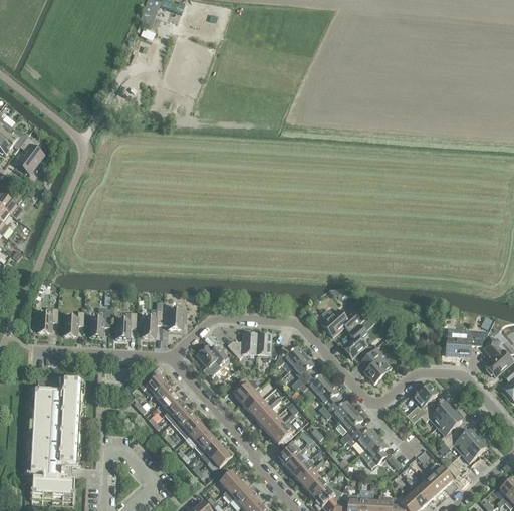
[(174,5),(160,0),(149,0),(140,22),(147,24),(151,14),(153,15),(158,3),(160,4),(159,5),(177,13),(181,4),(175,2),(174,5)]
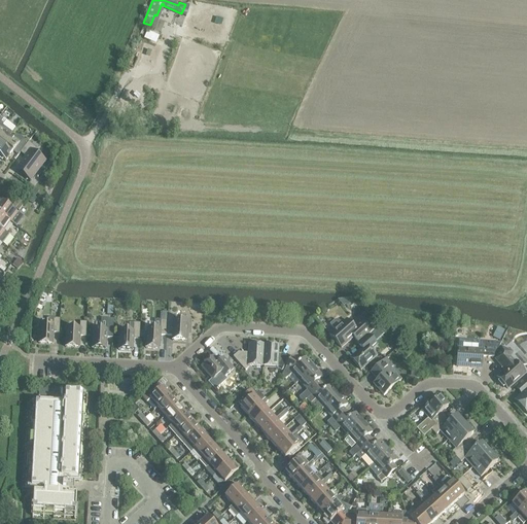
[(0,145),(8,134),(11,130),(2,123),(3,121),(1,119),(2,117),(0,115),(0,145)]
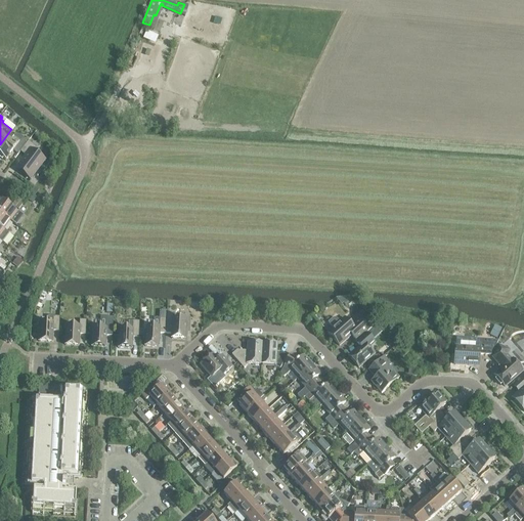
[(18,152),(19,149),(28,138),(23,134),(23,135),(19,132),(17,132),(15,132),(13,133),(11,135),(8,133),(0,144),(0,154),(5,158),(13,147),(18,152)]
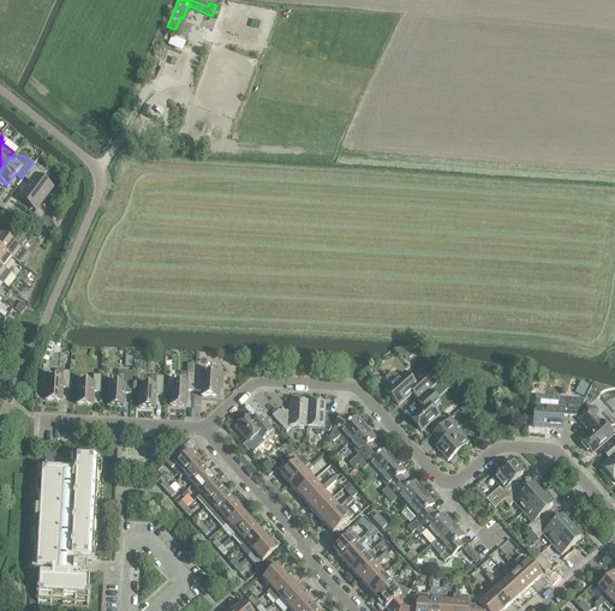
[(33,162),(23,175),(30,180),(19,195),(36,207),(53,186),(39,175),(42,171),(33,162)]
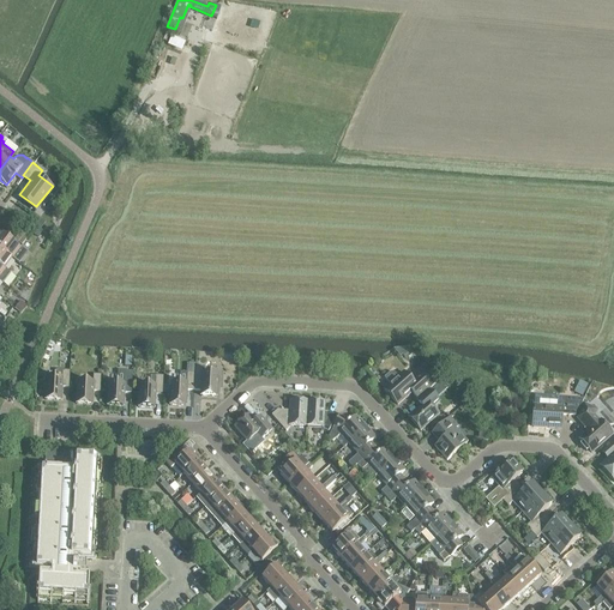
[(14,237),(22,242),(26,236),(19,230),(14,237)]
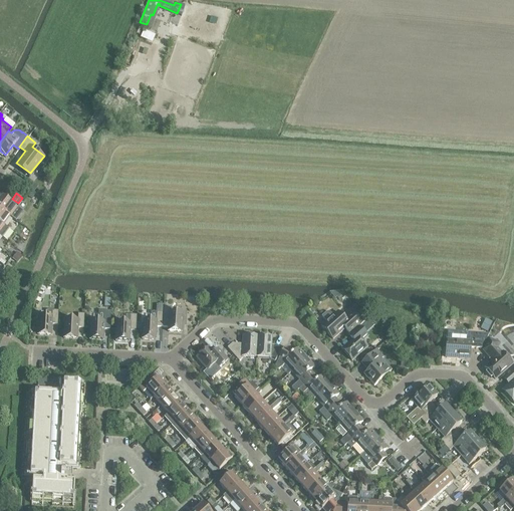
[(0,206),(10,214),(17,205),(3,194),(0,197),(0,206)]
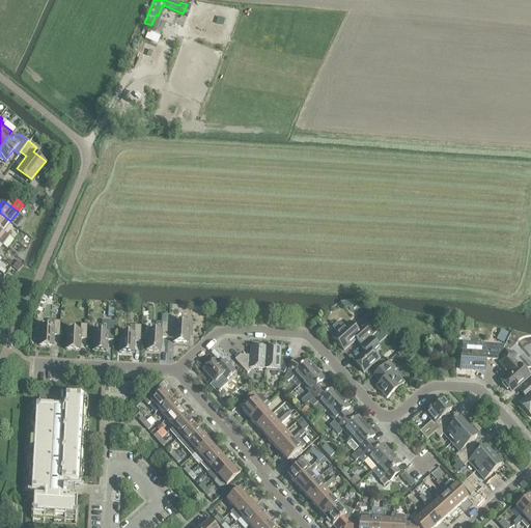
[(0,213),(0,227),(3,230),(10,221),(0,213)]
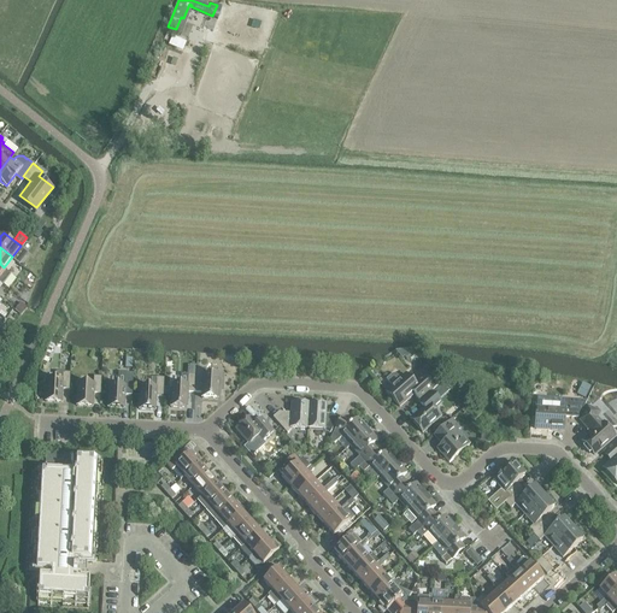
[(441,379),(427,364),(418,371),(421,373),(413,381),(405,371),(399,376),(397,372),(394,372),(392,372),(387,377),(392,383),(386,389),(399,404),(413,392),(419,399),(441,379)]
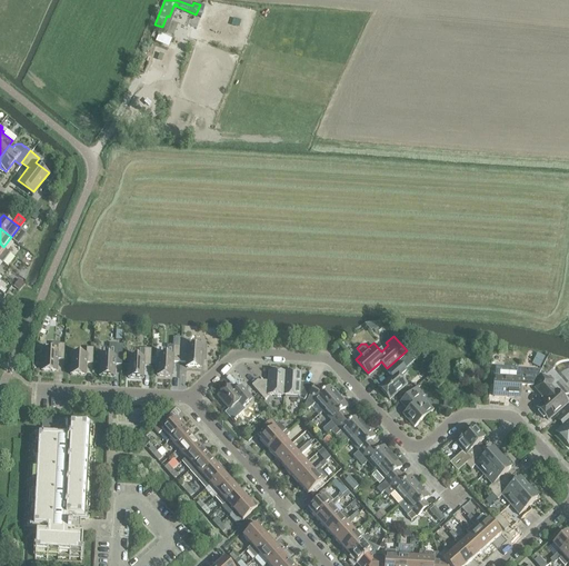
[(180,344),(179,359),(186,360),(186,365),(200,365),(201,345),(187,344),(188,337),(180,337),(180,344)]
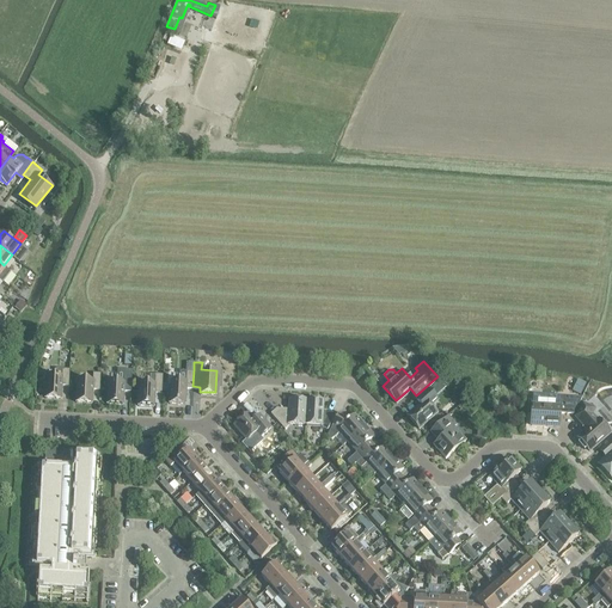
[(69,367),(55,366),(55,374),(47,373),(46,395),(61,397),(61,382),(68,384),(69,367)]
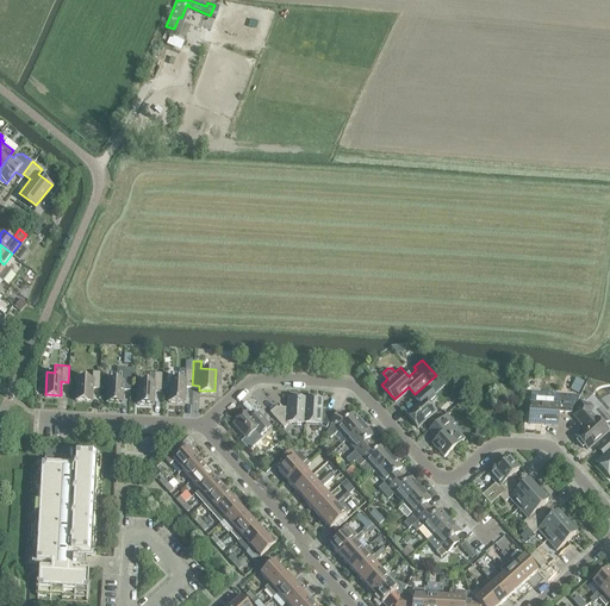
[(106,400),(123,401),(123,387),(130,388),(131,366),(117,366),(116,379),(107,378),(106,400)]
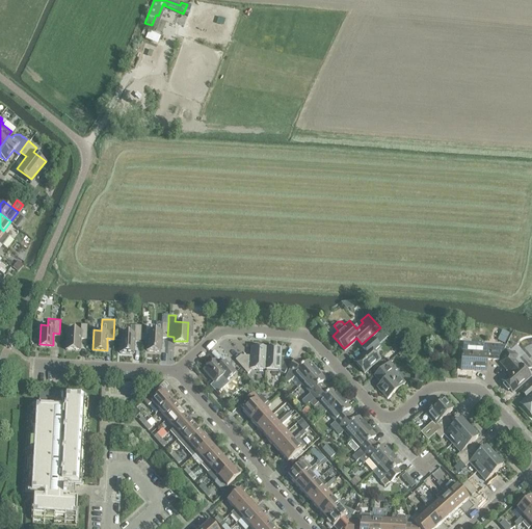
[(167,336),(168,321),(156,320),(156,329),(149,329),(147,348),(161,349),(161,336),(167,336)]
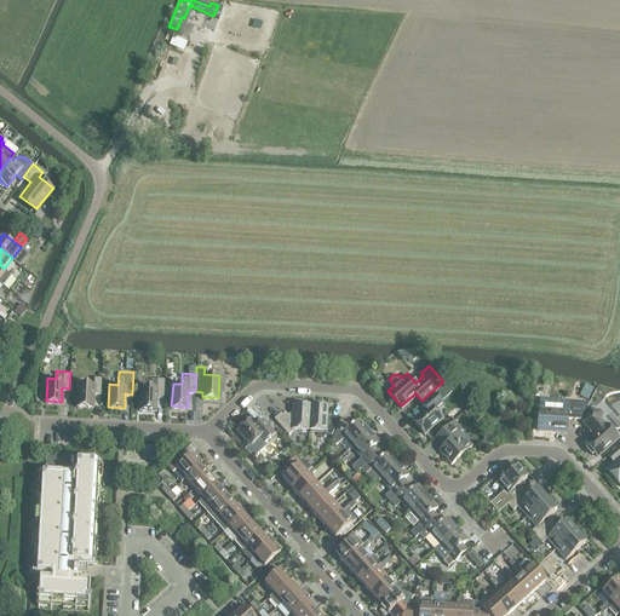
[(93,406),(93,392),(101,392),(102,375),(93,375),(93,384),(78,383),(76,404),(93,406)]
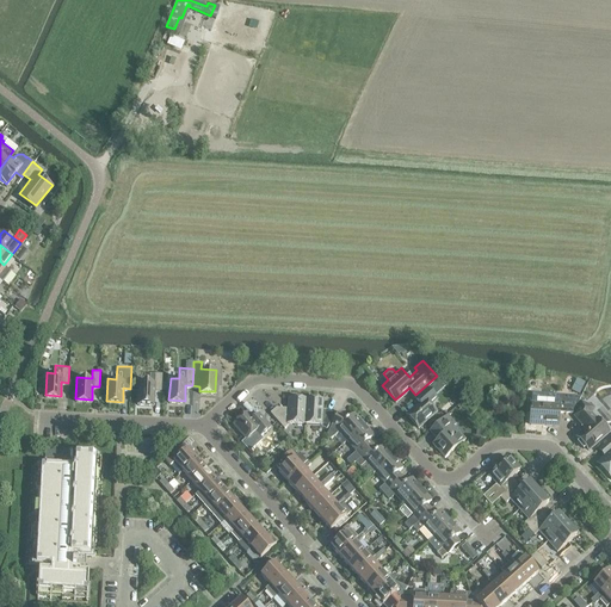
[(153,403),(154,390),(161,390),(162,371),(154,371),(154,381),(139,381),(137,402),(153,403)]
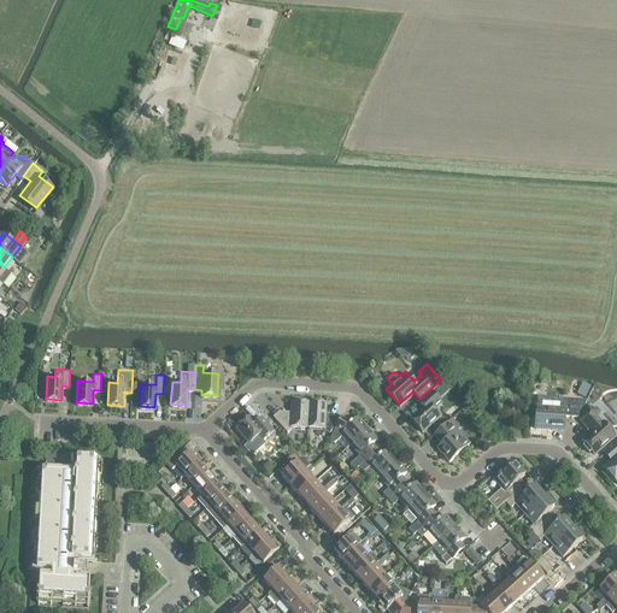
[(586,394),(591,382),(582,379),(579,392),(586,394)]
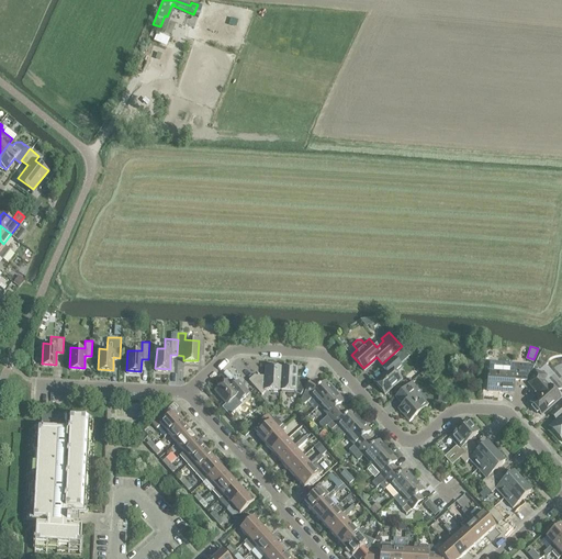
[(383,364),(388,368),(374,380),(384,391),(401,377),(391,366),(397,359),(392,355),(383,364)]
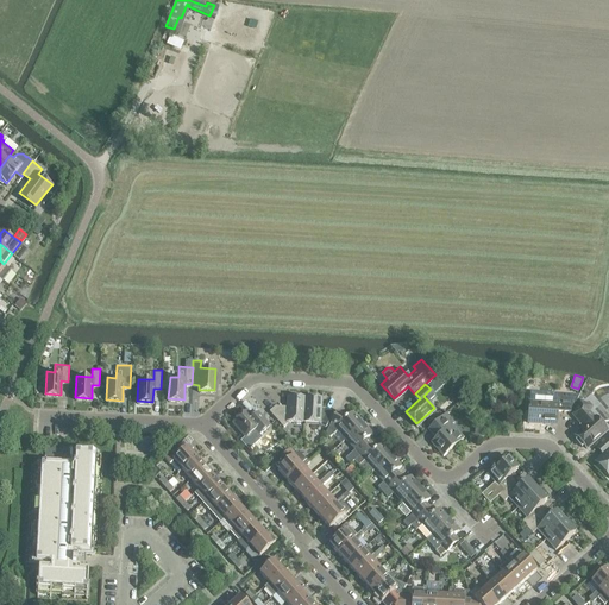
[(579,392),(531,389),(528,420),(556,422),(557,408),(571,409),(579,392)]
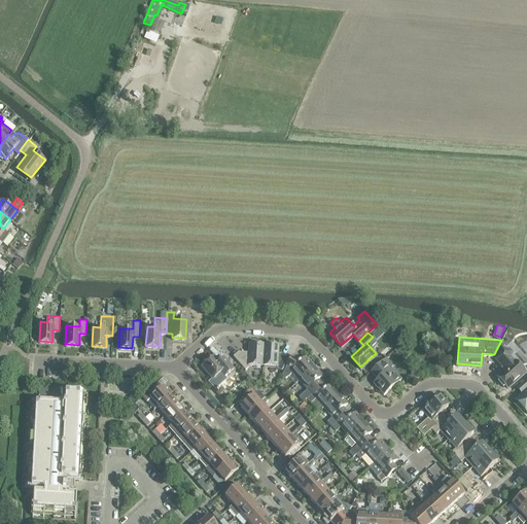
[(245,350),(238,350),(233,354),(245,368),(249,364),(249,362),(262,363),(264,343),(249,342),(248,352),(245,352),(245,350)]
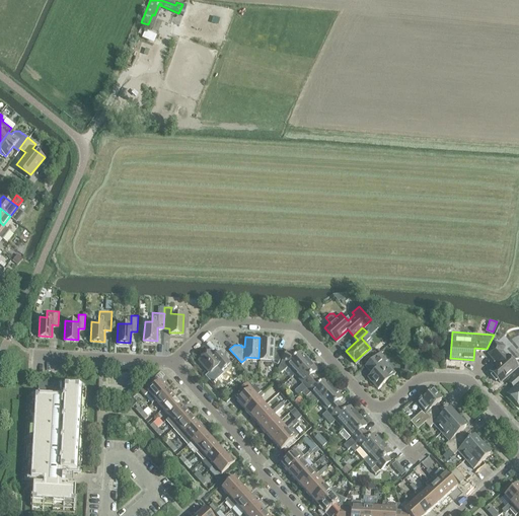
[(284,350),(279,347),(278,349),(273,349),(274,339),(260,338),(258,358),(272,359),(272,360),(277,363),(284,350)]
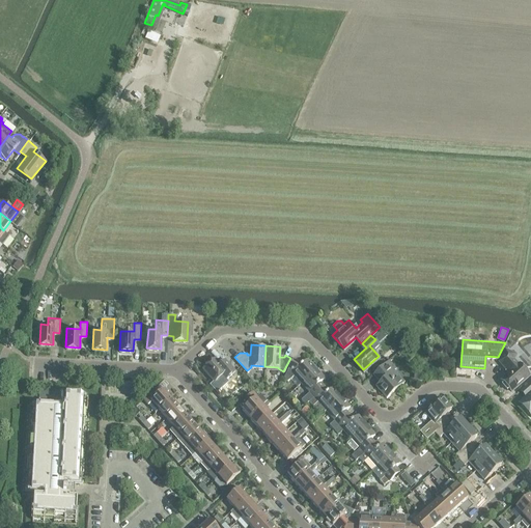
[(505,346),(499,359),(508,370),(501,378),(511,389),(529,373),(519,362),(518,362),(513,357),(515,353),(505,346)]
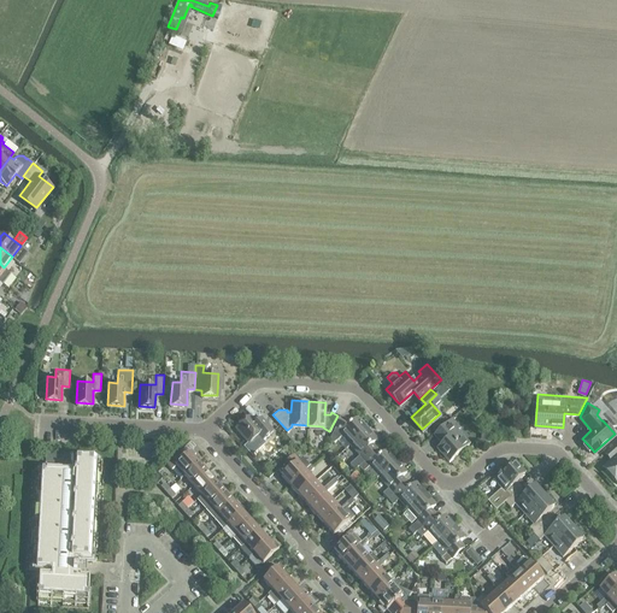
[(262,438),(266,434),(274,429),(262,414),(254,420),(248,413),(235,426),(248,442),(250,440),(251,441),(258,435),(262,438)]
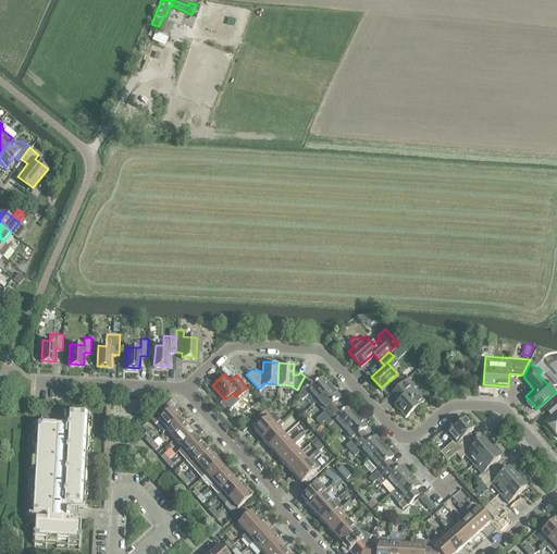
[(332,385),(323,376),(319,379),(308,373),(297,395),(302,397),(307,390),(316,399),(332,385)]
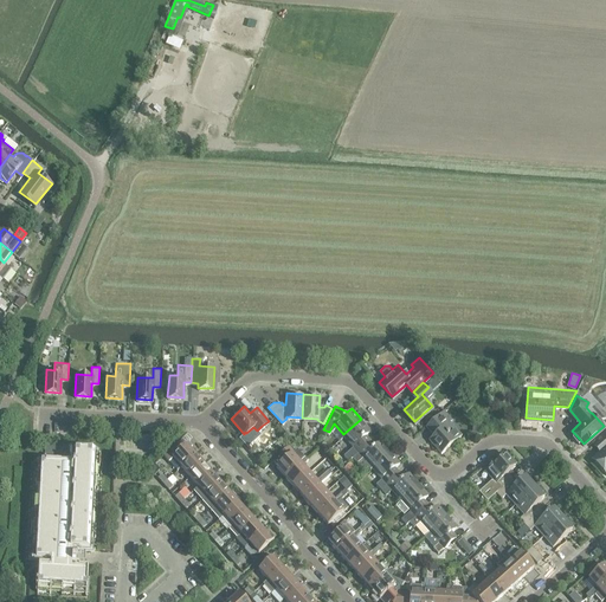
[(462,433),(449,420),(452,418),(444,408),(431,420),(438,428),(429,438),(442,452),(462,433)]
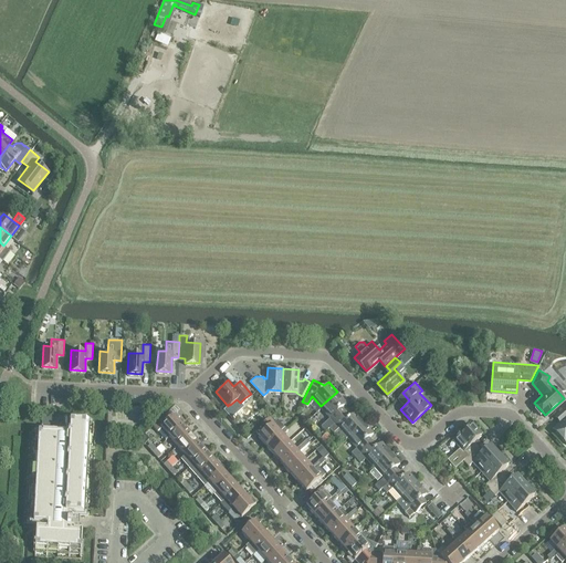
[(346,402),(337,392),(321,406),(329,416),(321,424),(325,429),(328,426),(346,410),(342,406),(346,402)]
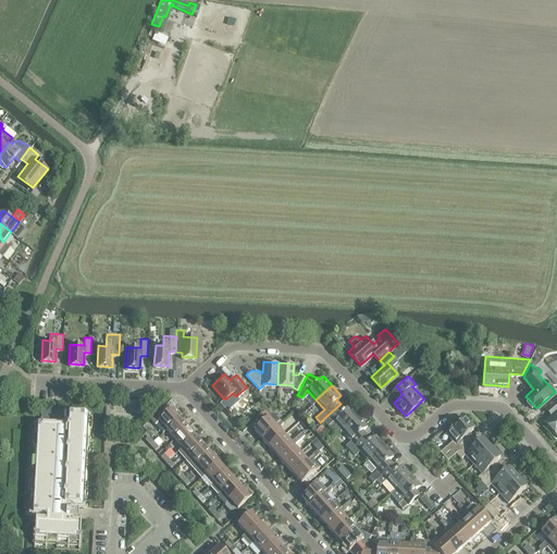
[(556,398),(548,406),(554,411),(544,420),(556,434),(556,398)]
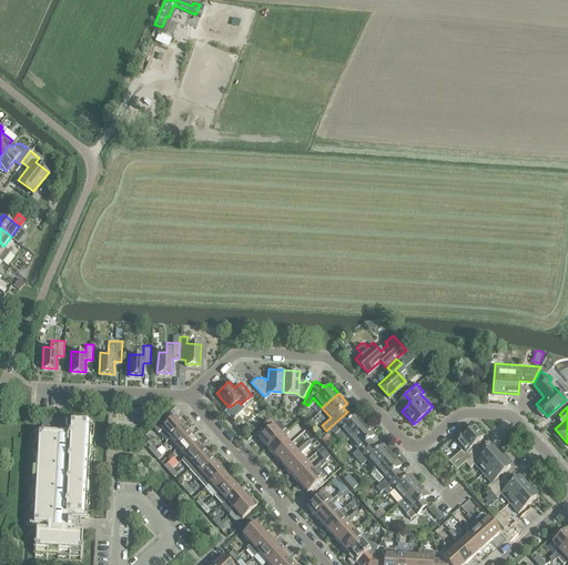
[(348,437),(365,423),(356,413),(352,417),(347,412),(330,427),(334,433),(340,427),(348,437)]
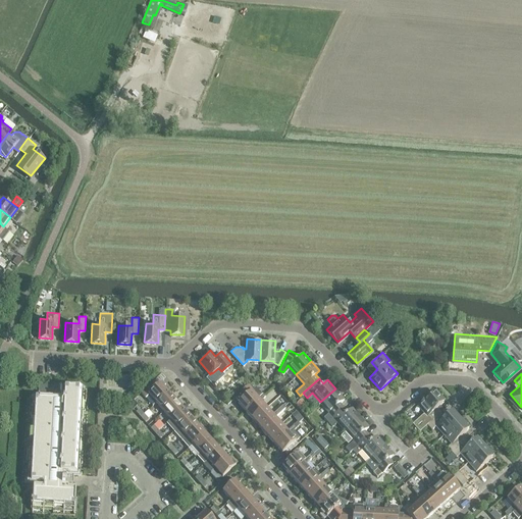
[(169,388),(161,380),(156,384),(152,380),(141,391),(146,396),(149,393),(156,401),(169,388)]
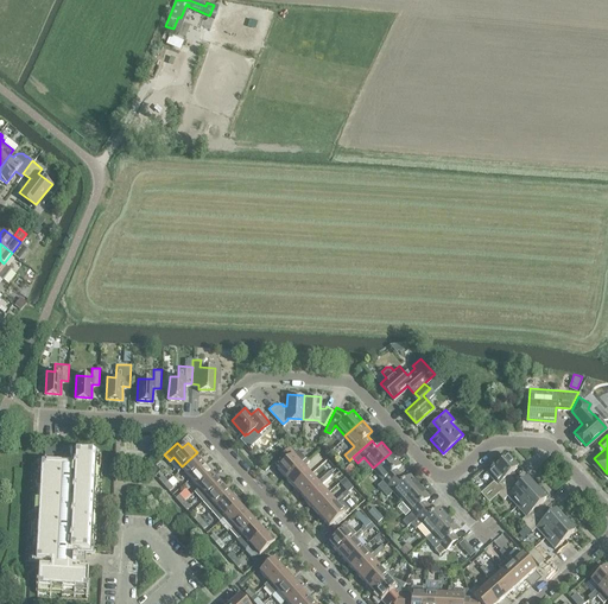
[(38,565),(37,592),(38,592),(38,590),(49,591),(49,592),(50,592),(51,587),(62,589),(61,593),(63,593),(63,591),(74,592),(74,593),(75,595),(75,590),(86,590),(86,595),(87,595),(88,567),(80,567),(80,564),(83,564),(84,550),(95,551),(95,550),(90,548),(92,538),(95,539),(96,536),(94,536),(95,526),(96,526),(96,525),(92,525),(93,514),(97,514),(97,513),(95,513),(96,502),(97,502),(97,501),(93,501),(94,490),(99,490),(99,489),(96,489),(97,478),(99,478),(99,477),(94,476),(95,465),(100,466),(100,464),(97,464),(99,453),(100,453),(100,452),(74,451),(74,453),(67,453),(67,445),(45,444),(44,462),(33,461),(33,462),(36,463),(35,474),(33,472),(33,475),(38,475),(37,485),(32,485),(32,487),(35,487),(33,497),(32,497),(32,498),(37,498),(36,509),(31,509),(31,510),(33,510),(32,521),(31,521),(31,522),(35,523),(35,534),(30,533),(30,535),(31,535),(31,546),(29,546),(29,547),(33,547),(33,558),(29,558),(29,559),(51,560),(51,566),(38,565)]
